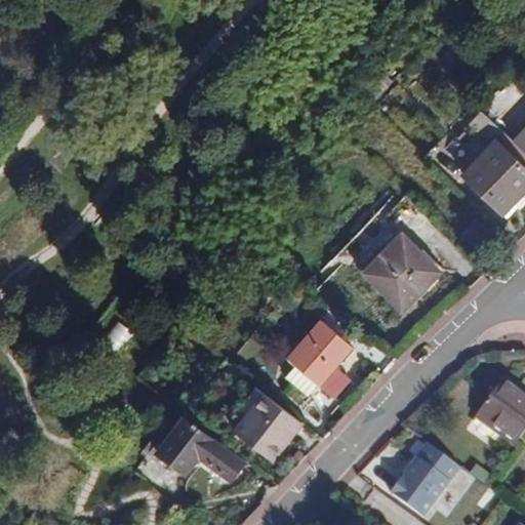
[(524,152),(514,143),(482,112),(474,121),(495,140),(524,167),(524,152)]
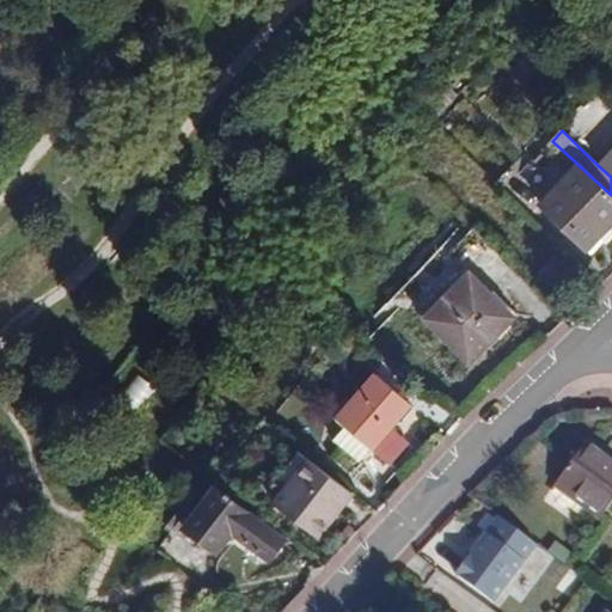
[(611,152),(599,166),(611,177),(611,152)]
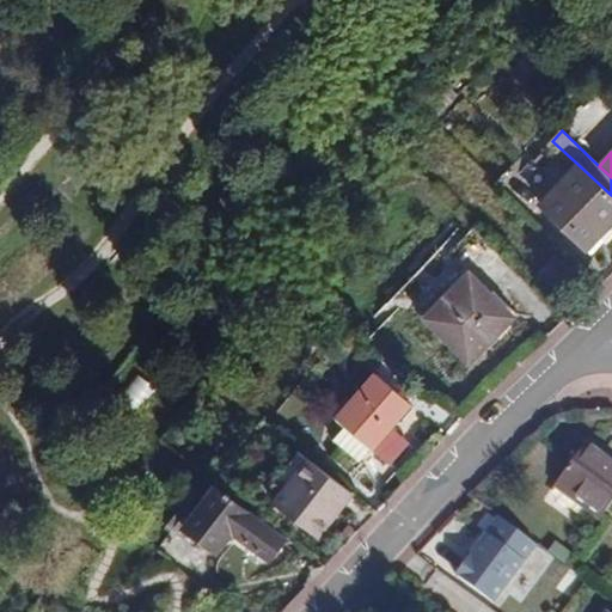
[(598,236),(595,233),(611,215),(611,195),(577,164),(538,203),(586,250),(598,236)]
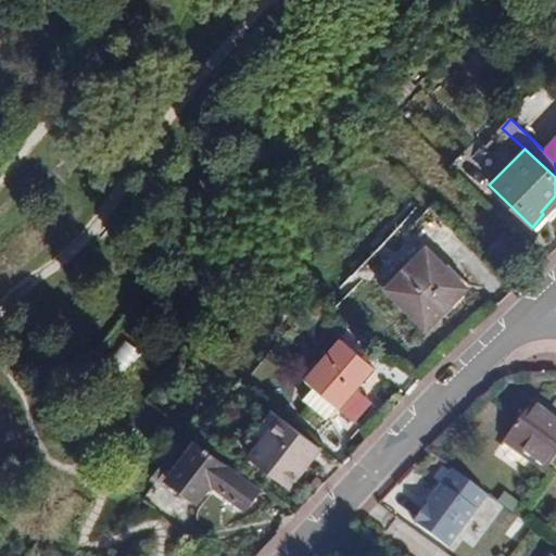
[(425,328),(465,287),(426,248),(386,289),(425,328)]
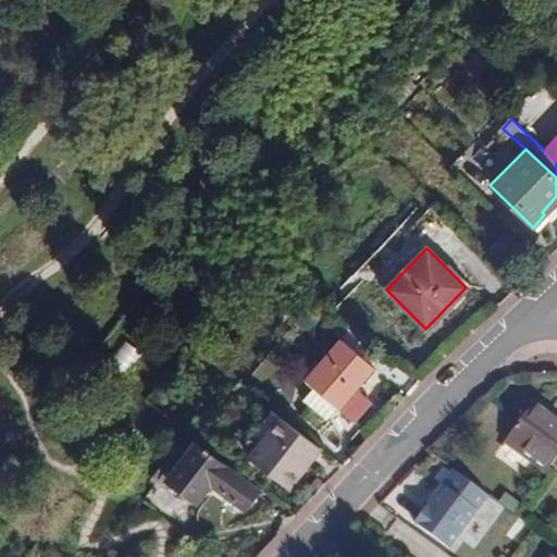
[(202,273),(211,263),(198,252),(189,262),(202,273)]
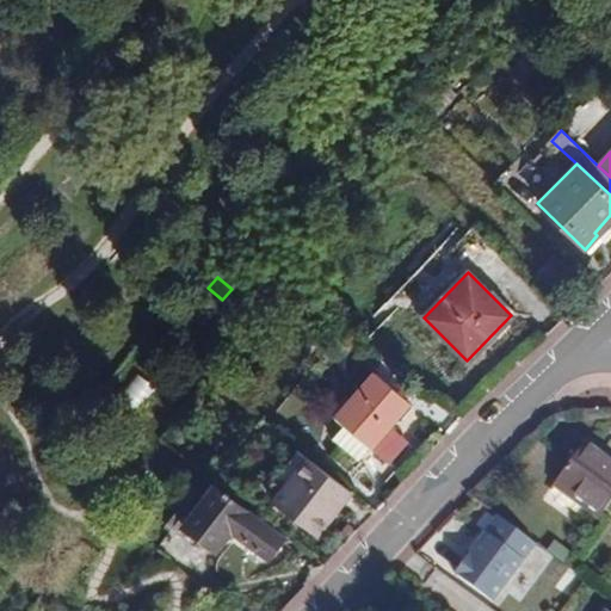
[(358,462),(409,403),(374,372),(335,418),(344,426),(332,438),(358,462)]
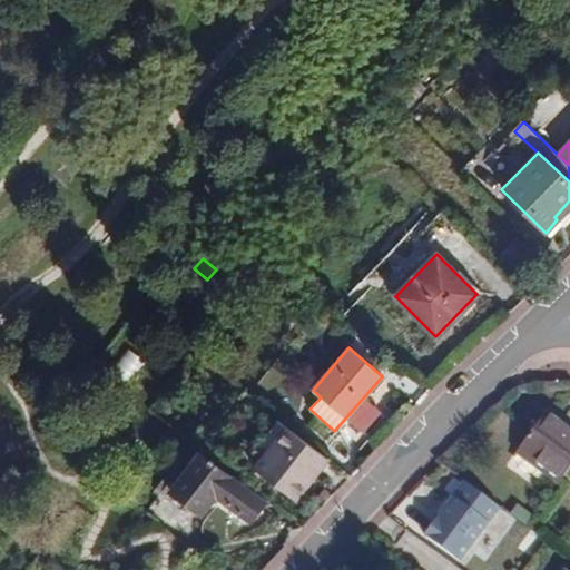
[(130,381),(146,361),(130,349),(115,367),(130,381)]
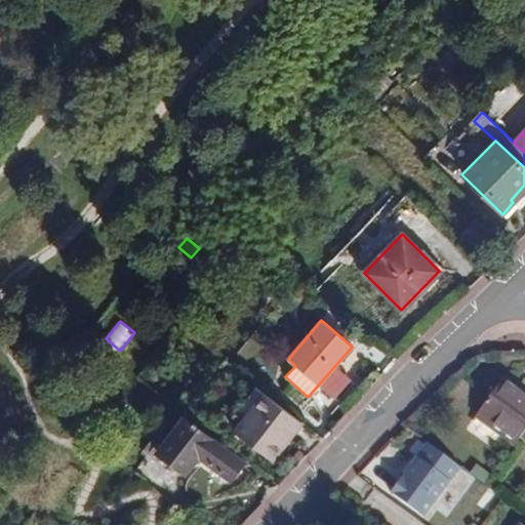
[(199,391),(218,368),(208,360),(189,384),(199,391)]
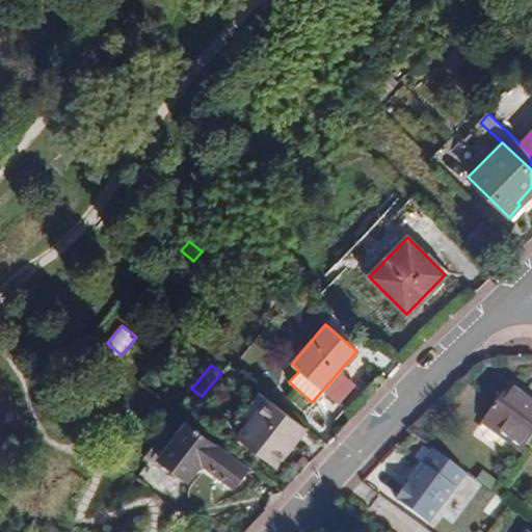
[(531,398),(510,382),(481,423),(521,451),(531,434),(531,398)]
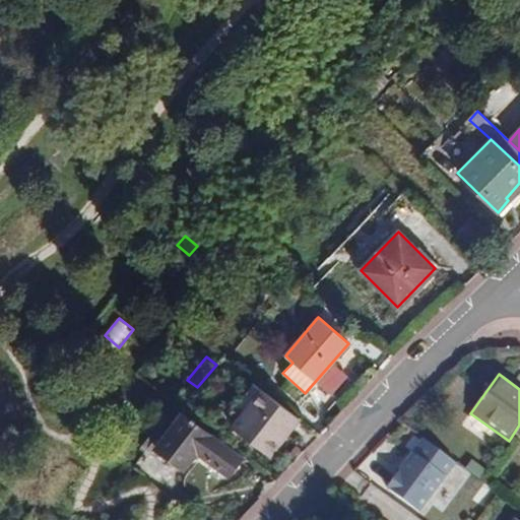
[(261,386),(231,425),(272,457),(303,417),(261,386)]
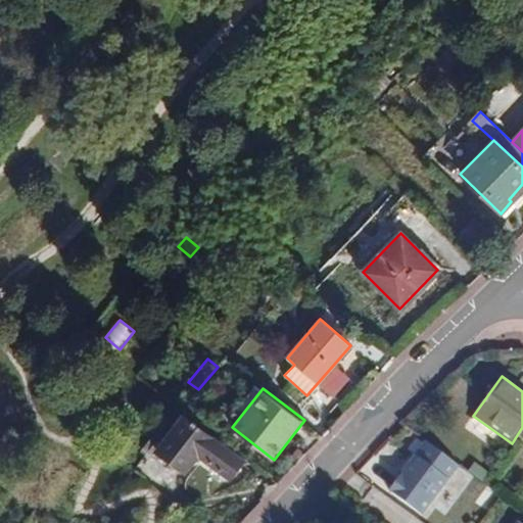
[(229,480),(244,462),(184,414),(155,450),(184,473),(198,456),(229,480)]
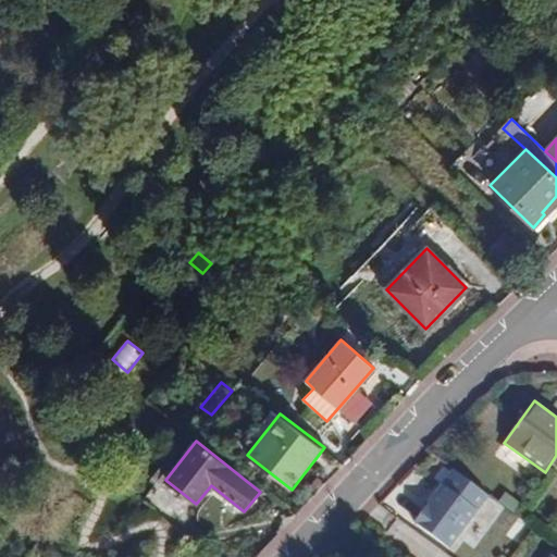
[(457,549),(490,492),(448,468),(416,525),(457,549)]
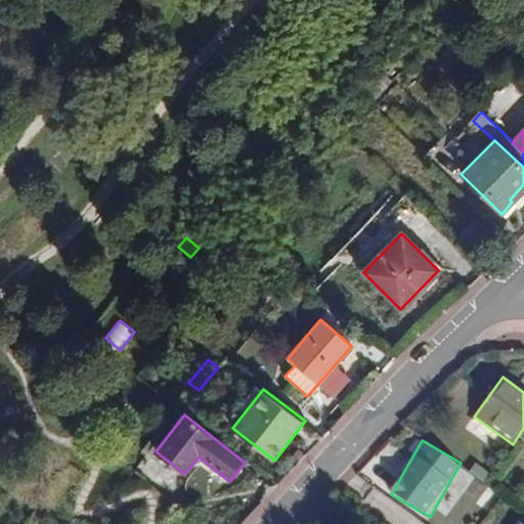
[(488,512),(497,495),(484,487),(474,504),(488,512)]
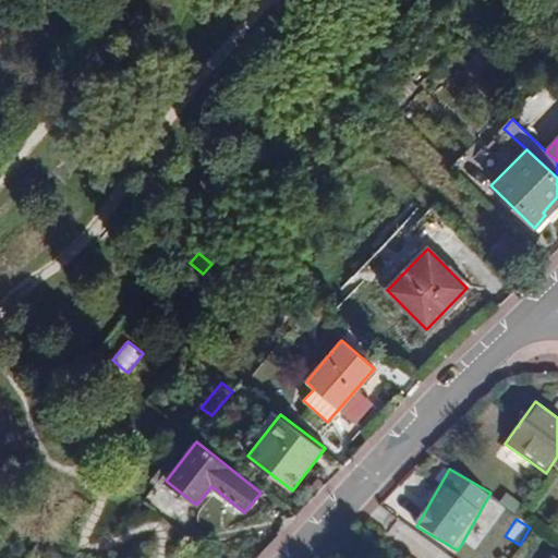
All buildings are outlined.
